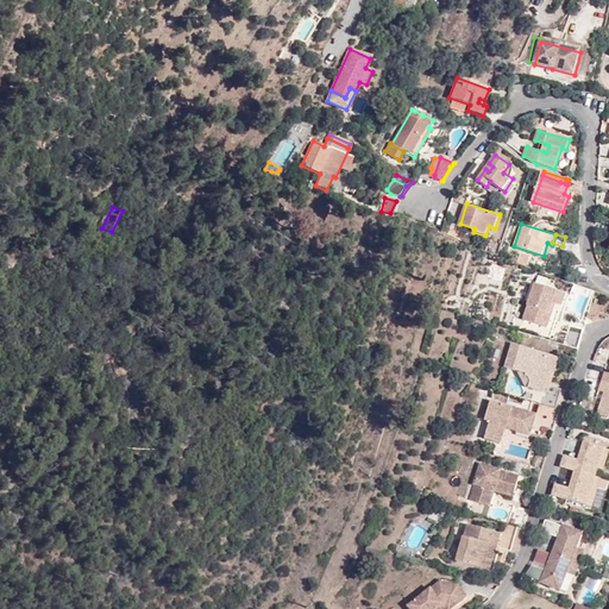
[(518,263),(526,267),(529,256),(521,253),(518,263)]
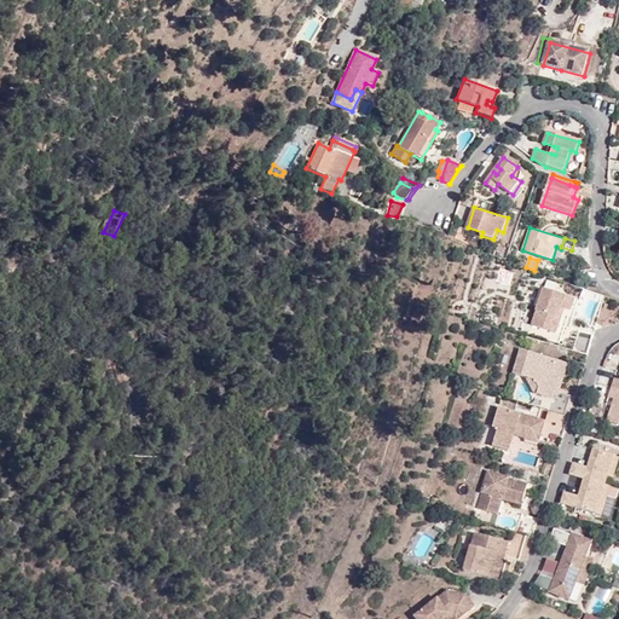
[(565,310),(571,312),(574,300),(544,289),(532,325),(556,334),(562,316),(560,314),(561,308),(565,310)]
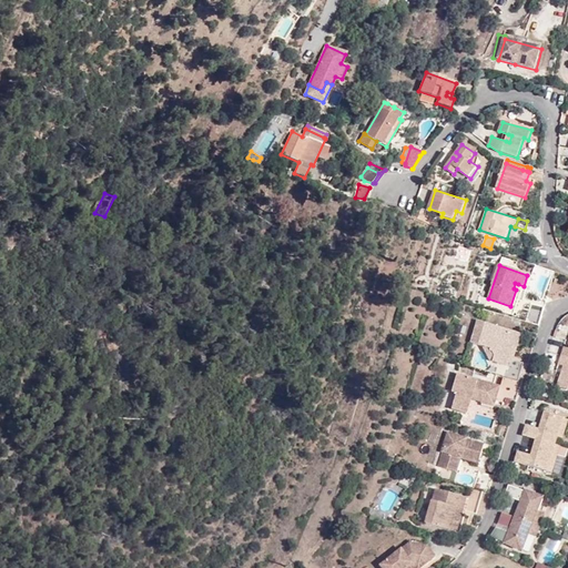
[(530,303),(528,312),(541,316),(545,306),(530,303)]
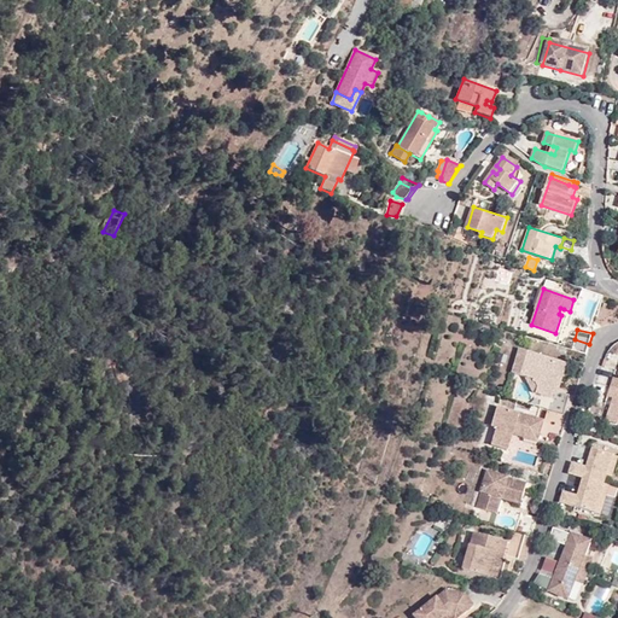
[(575,339),(572,350),(587,354),(589,344),(575,339)]
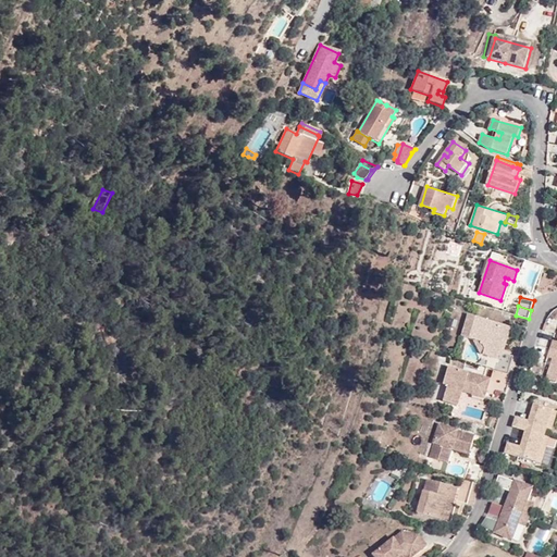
[(475,331),(485,348),(483,354),(497,358),(499,351),(502,342),(505,344),(510,327),(469,314),(462,336),(467,337),(469,329),(475,331)]
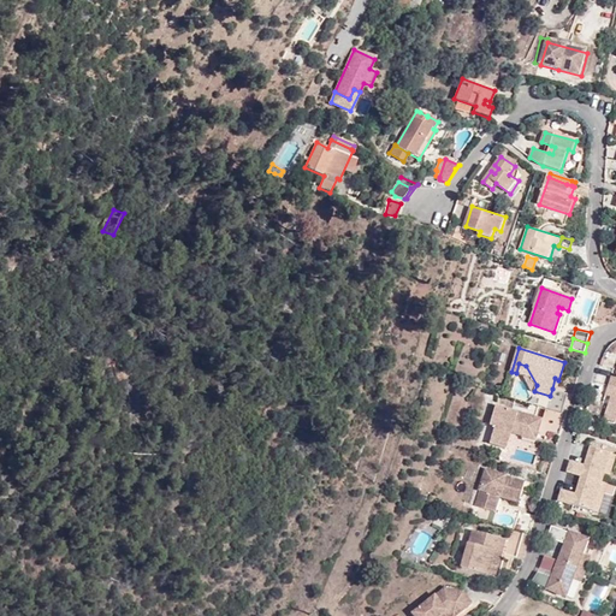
[(516,373),(523,375),(532,391),(534,391),(537,385),(526,366),(519,363),(516,373)]
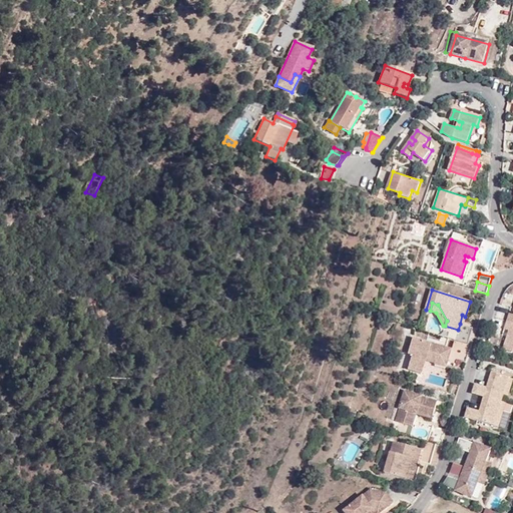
[(459,331),(471,334),(468,344),(472,345),(476,328),(463,325),(461,324),(460,324),(459,331)]
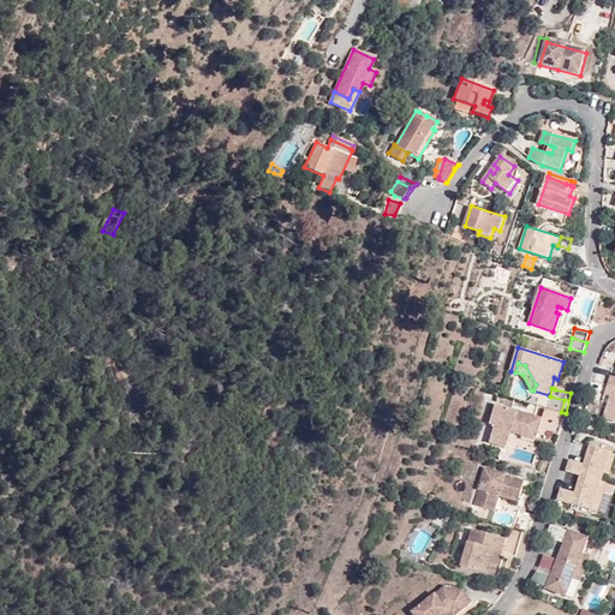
[(545,407),(561,412),(565,400),(550,396),(549,396),(545,407)]
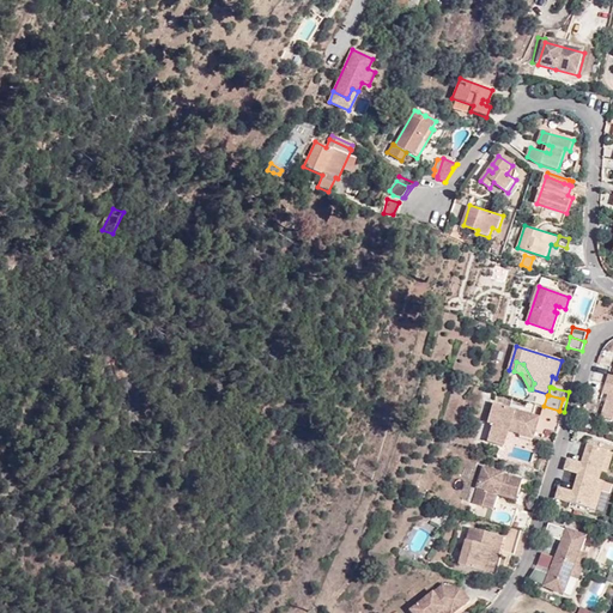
[(544,430),(546,419),(560,423),(563,413),(544,408),(542,407),(540,417),(493,404),(489,424),(493,425),(489,442),(504,447),(508,436),(505,435),(507,429),(509,430),(521,432),(522,429),(535,432),(546,436),(547,431),(544,430)]
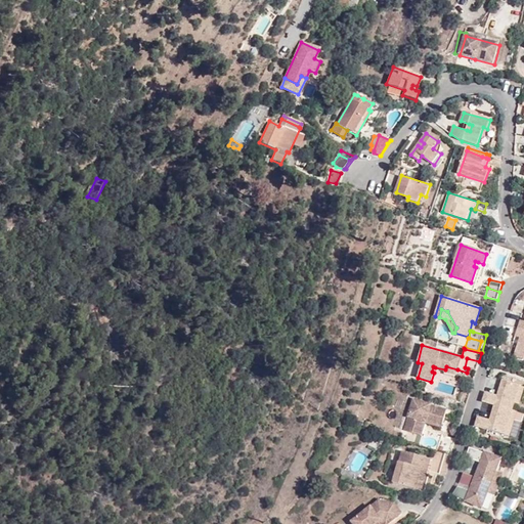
[(479,361),(467,358),(465,367),(468,368),(477,370),(479,361)]
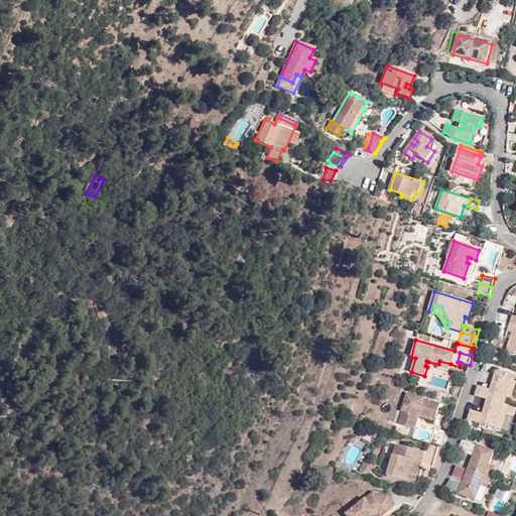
[(459,371),(460,367),(450,364),(439,361),(438,364),(449,367),(449,368),(459,371)]
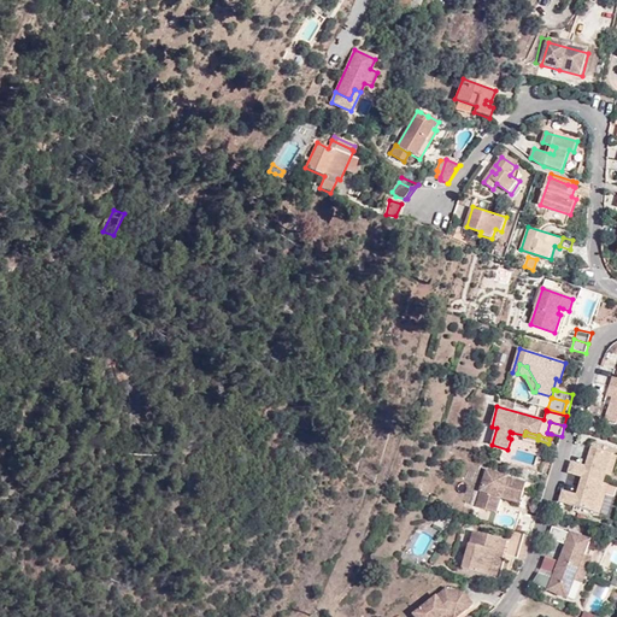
[(583,476),(603,482),(606,474),(611,475),(616,456),(616,454),(593,448),(589,457),(593,458),(592,462),(588,462),(587,466),(574,463),(570,472),(583,476)]
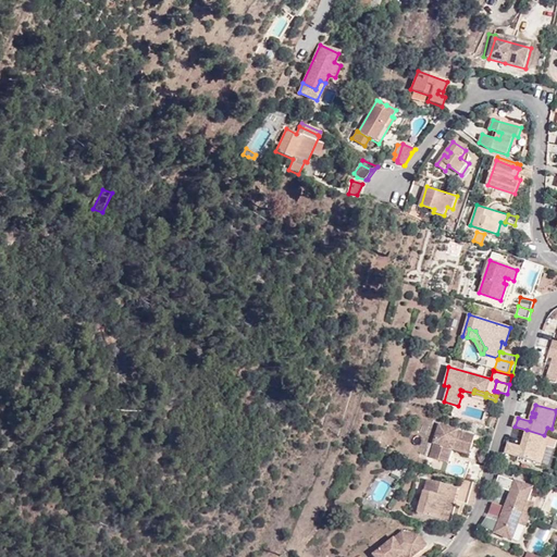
[(474,435),(440,424),(430,457),(442,460),(447,444),(450,442),(471,447),(474,435)]
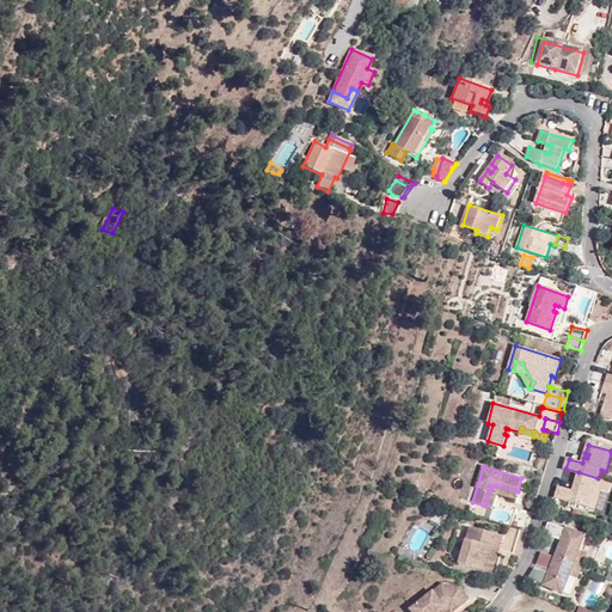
[(558,497),(595,509),(604,481),(598,478),(579,472),(575,488),(577,489),(576,493),(574,491),(561,488),(558,497)]
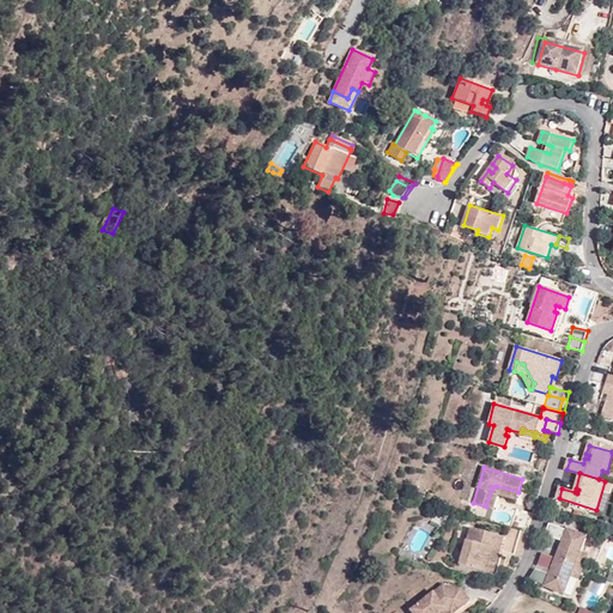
[(516,499),(519,492),(496,486),(492,489),(486,507),(492,509),(497,493),(516,499)]
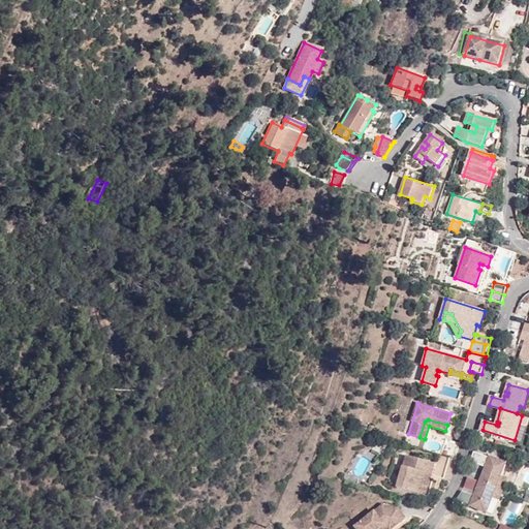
[(460,442),(446,438),(444,446),(458,449),(460,442)]
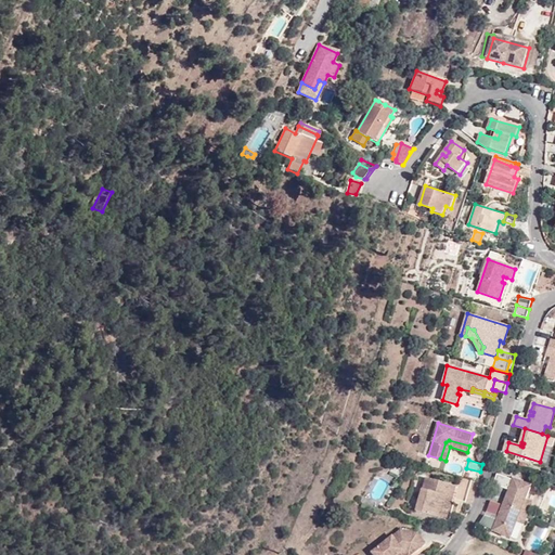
[(464,477),(478,481),(480,472),(466,468),(464,477)]
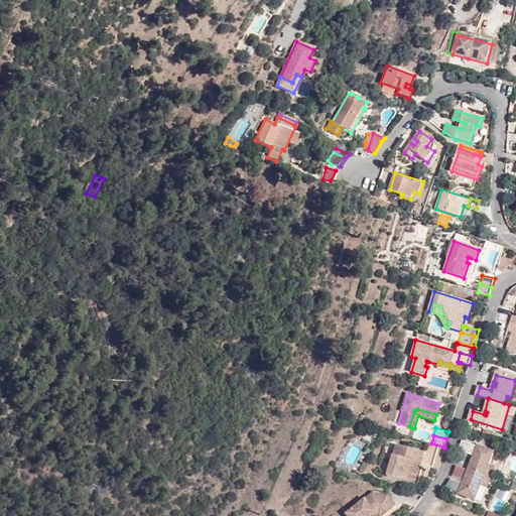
[(462,440),(460,450),(474,456),(469,470),(485,476),(489,465),(494,452),(478,446),(462,440)]
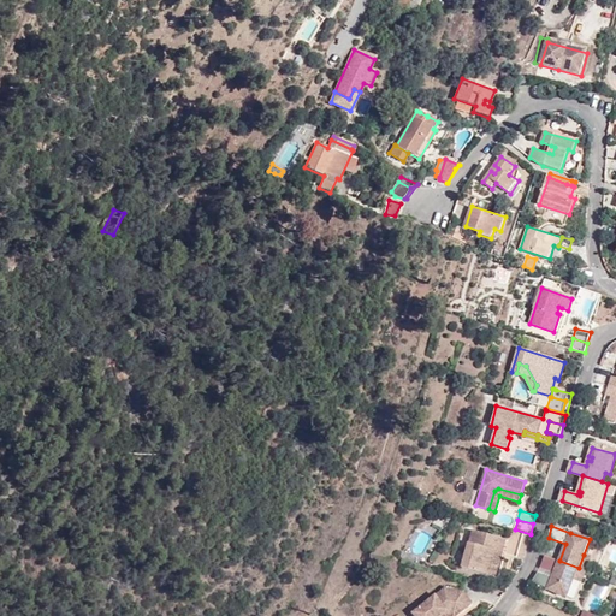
[(507,540),(473,531),(462,568),(489,576),(495,552),(502,555),(507,540)]
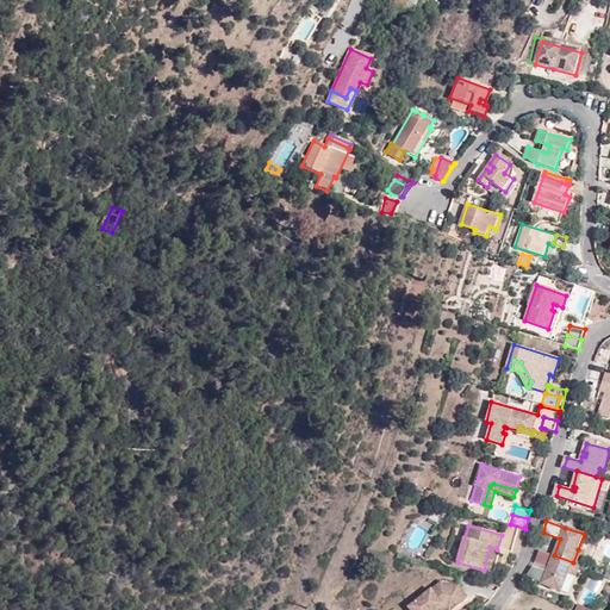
[(506,526),(503,535),(522,540),(524,531),(514,528),(511,527),(506,526)]
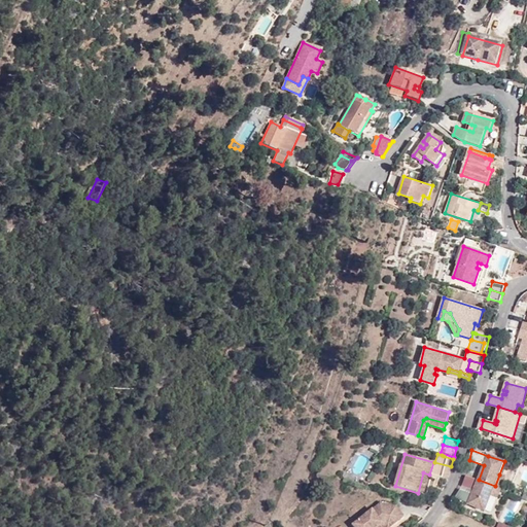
[(451,466),(434,462),(431,473),(448,479),(451,466)]
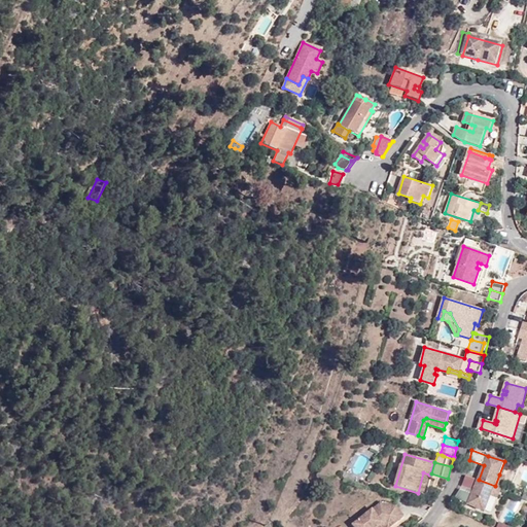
[(429,475),(423,472),(418,493),(424,494),(429,475)]
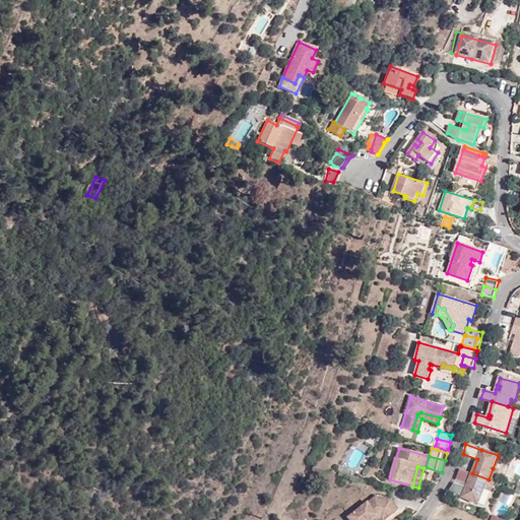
[(499,471),(493,468),(489,479),(495,482),(499,471)]
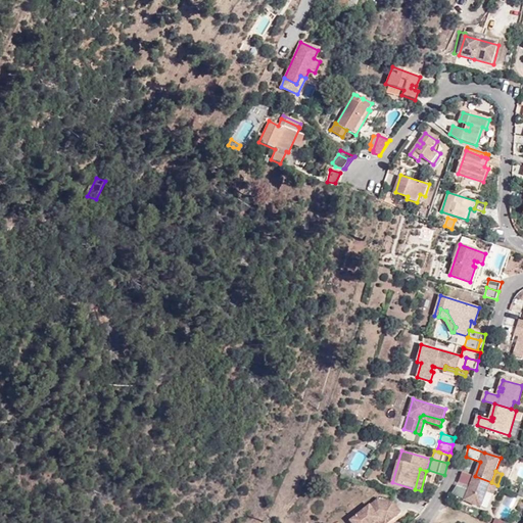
[(491,482),(475,476),(470,490),(458,484),(453,493),(467,498),(466,500),(482,506),(487,491),(494,493),(497,485),(491,482)]
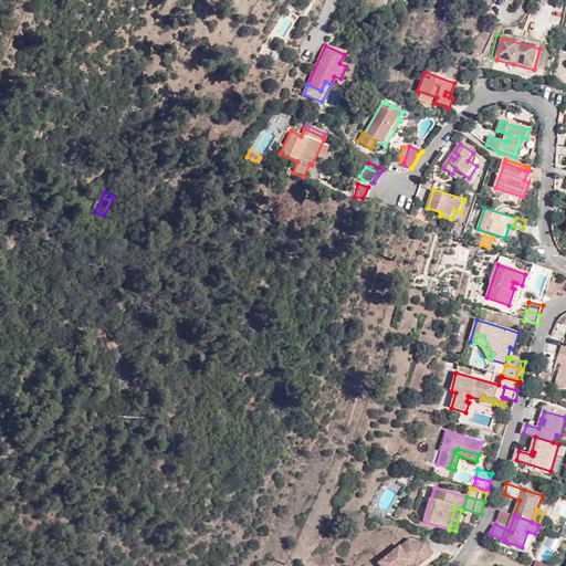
[(427,546),(410,542),(380,565),(408,565),(411,564),(412,565),(423,565),(436,557),(427,546)]
